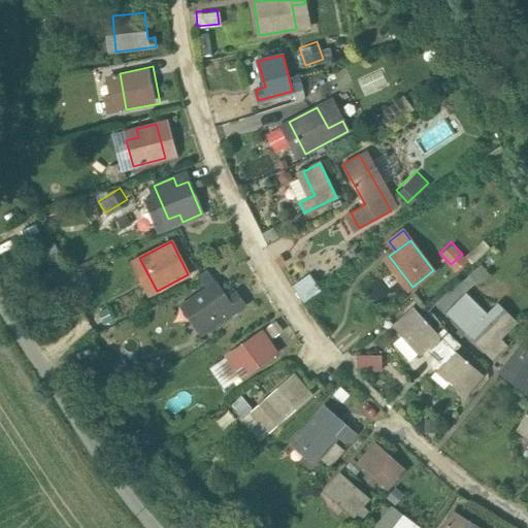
[(300,298),(317,290),(308,273),(292,282),(300,298)]
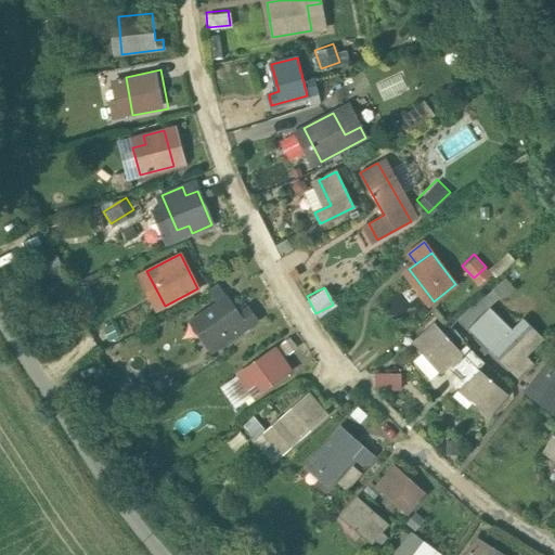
[(227,296),(197,315),(219,347),(257,321),(248,307),(239,313),(227,296)]
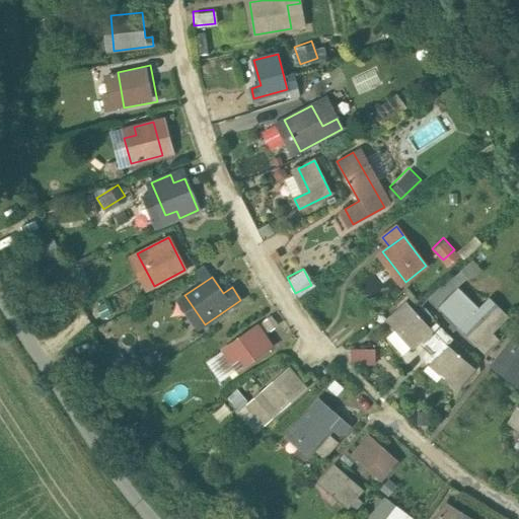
[(485,354),(499,340),(453,296),(439,309),(485,354)]
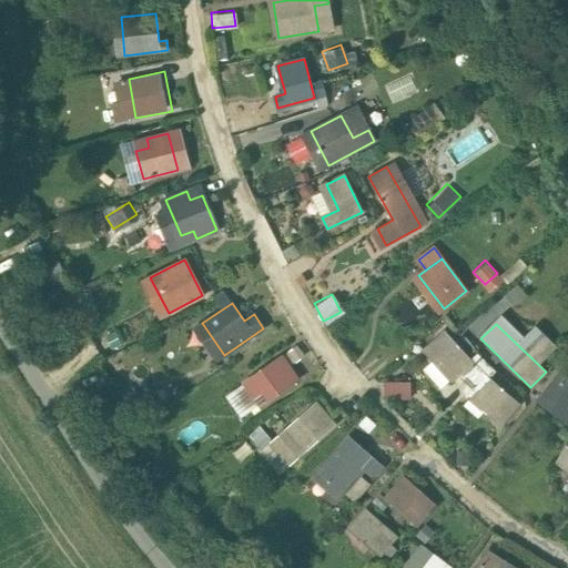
[(459,374),(472,362),(445,332),(430,345),(457,375),(459,374)]
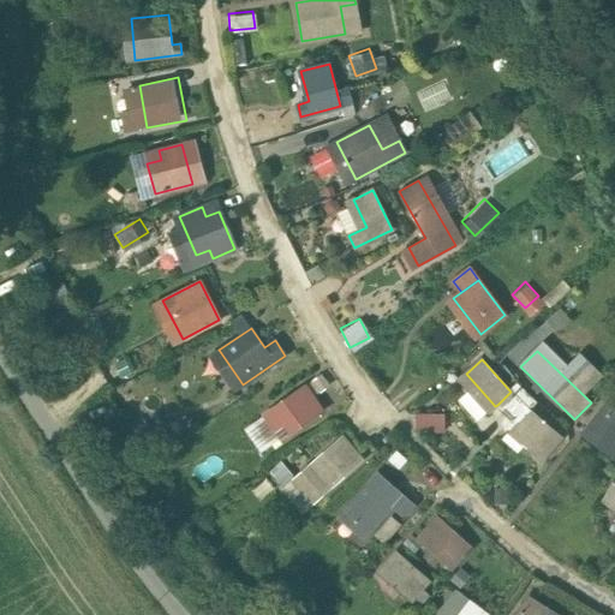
[(305,387),(264,416),(281,439),(322,411),(305,387)]
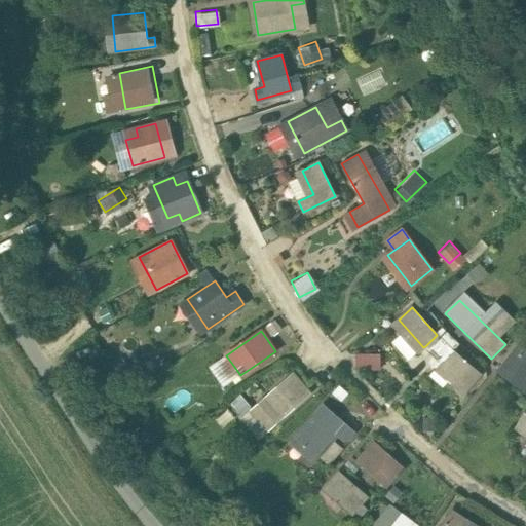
[(445,342),(437,335),(425,346),(433,353),(445,342)]
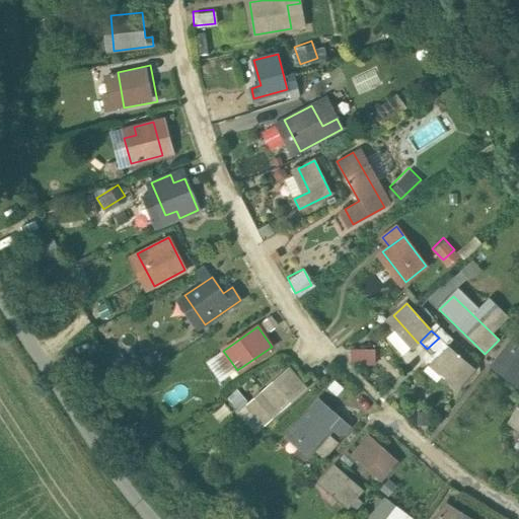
[(446,345),(439,338),(427,349),(435,357),(446,345)]
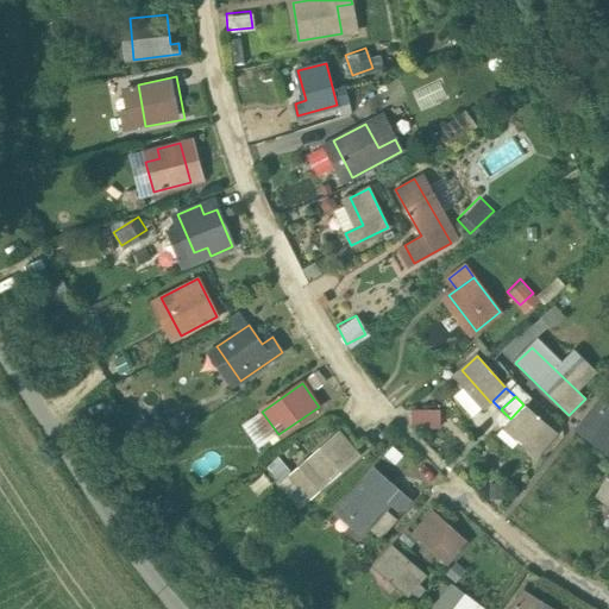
[(556,432),(523,405),(510,419),(509,420),(541,449),(556,432)]
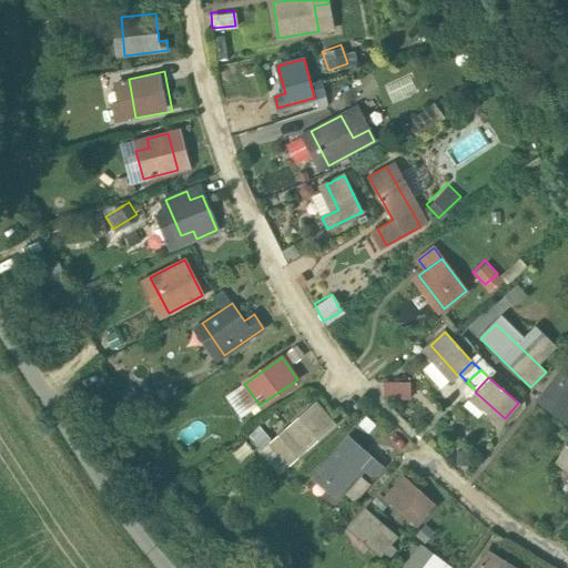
[(537,401),(567,424),(567,388),(554,378),(537,401)]
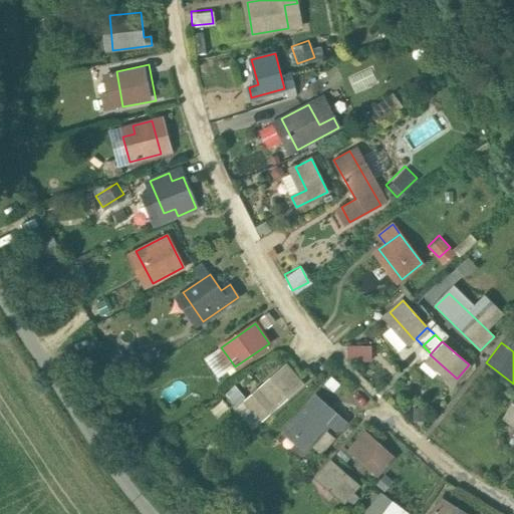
[(347,357),(369,356),(369,344),(347,345),(347,357)]
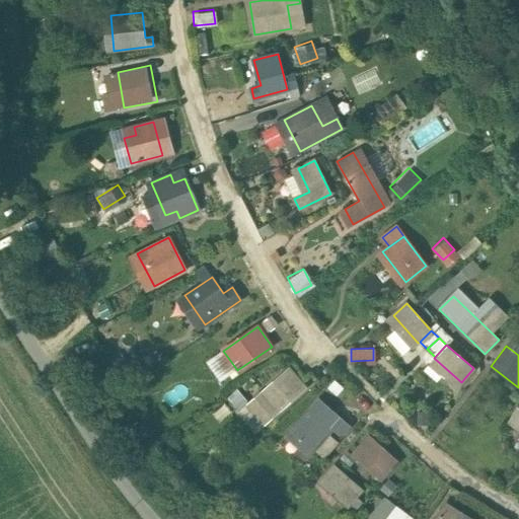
[(289,368),(248,403),(255,413),(262,406),(268,413),(302,383),(289,368)]
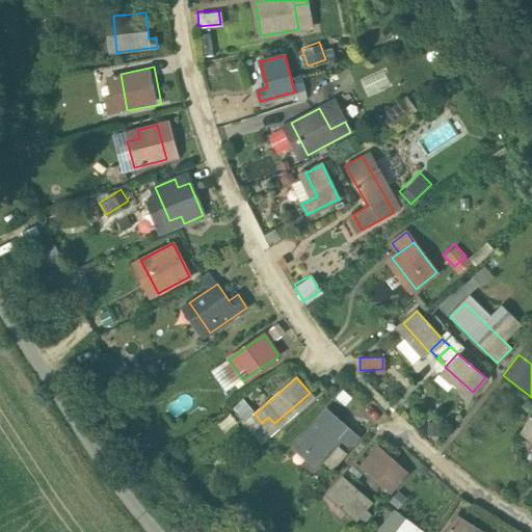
[(327,409),(298,442),(320,460),(340,439),(349,447),(358,436),(327,409)]
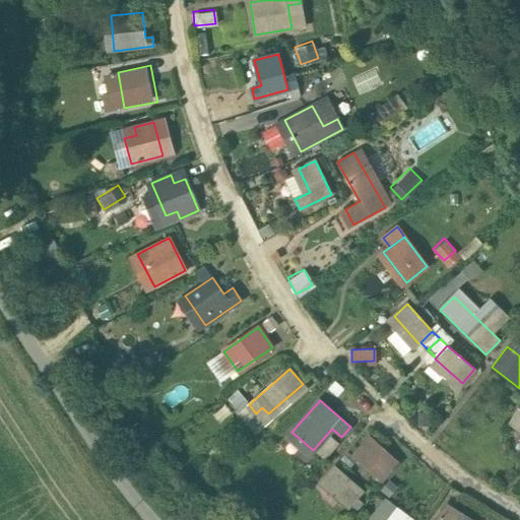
[(393,467),(366,443),(353,457),(381,481),(393,467)]
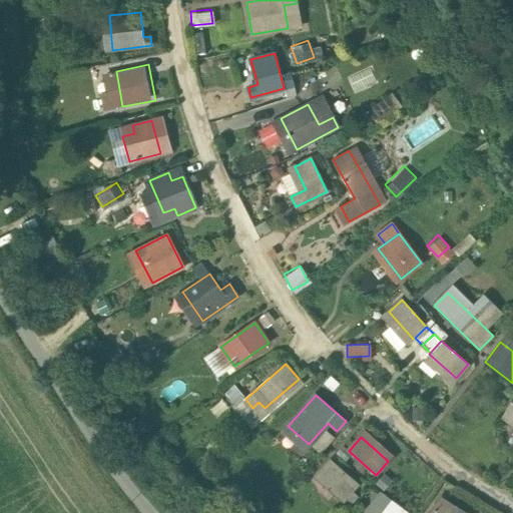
[(358,484),(331,460),(319,474),(352,503),(357,496),(352,491),(358,484)]
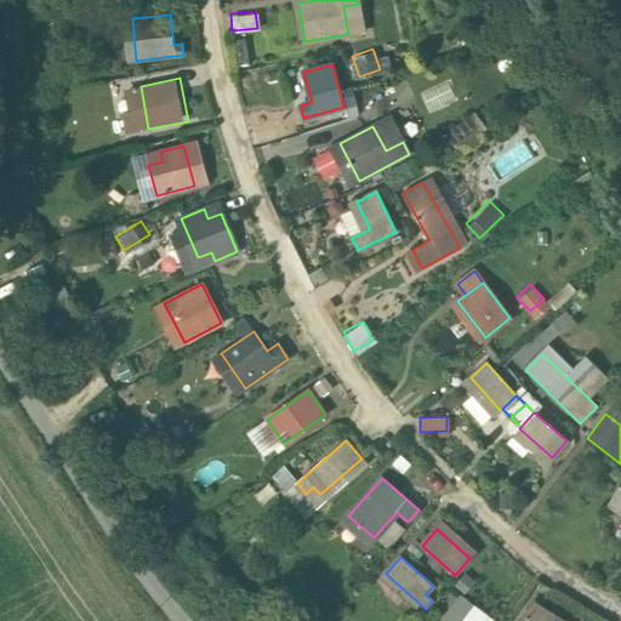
[(493,620),(460,597),(442,620),(493,620)]
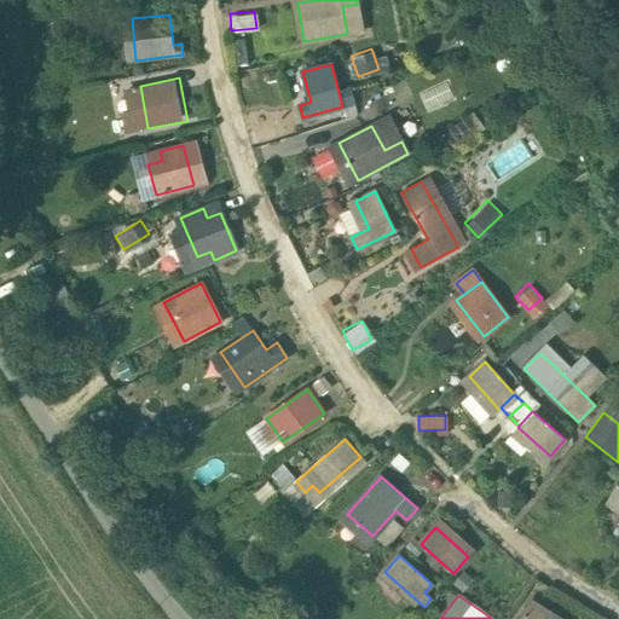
[(562,618),(532,600),(519,618),(562,618)]
